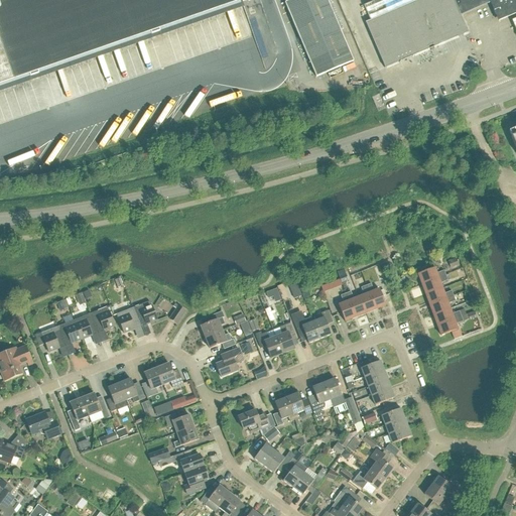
[(0,0),(0,86),(248,0),(0,0)]
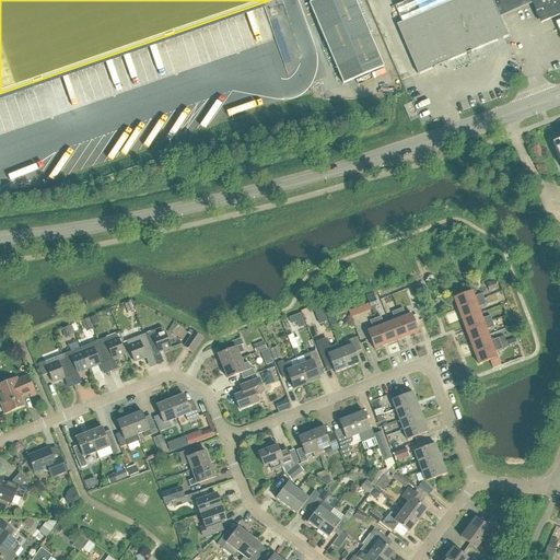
[(342,84),(383,68),(354,0),(317,0),(308,4),(342,84)]
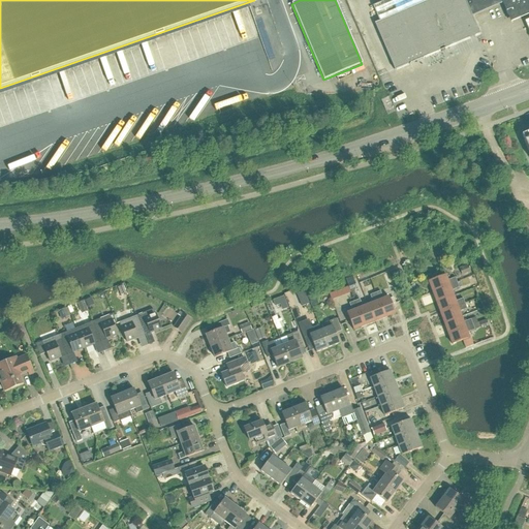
[(502,4),(503,3),(503,2),(508,0),(389,0),(374,6),(380,21),(374,23),(395,71),(479,35),(472,18),(502,4)]
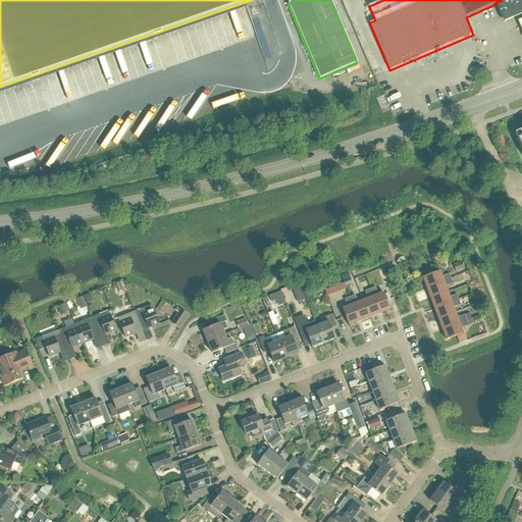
[(521,0),(502,0),(497,2),(497,3),(496,4),(503,21),(521,13),(521,0)]
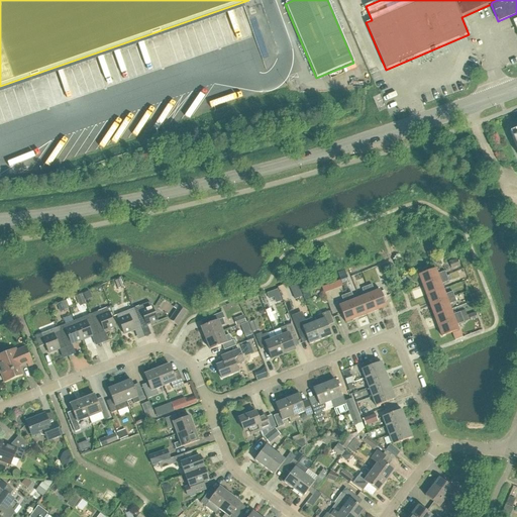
[(451,270),(459,267),(457,260),(449,263),(451,270)]
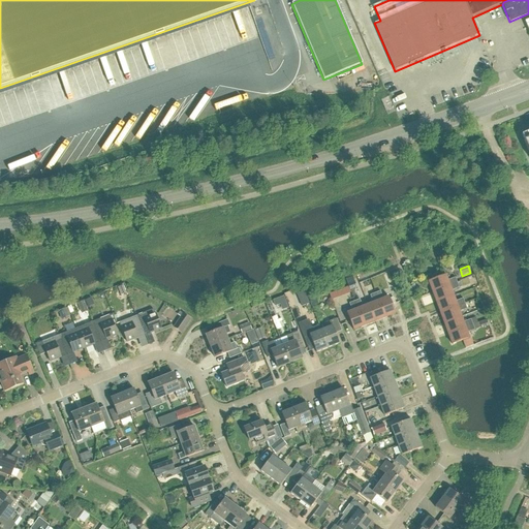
[(432,292),(457,283),(455,278),(447,281),(445,275),(428,281),(432,292)]
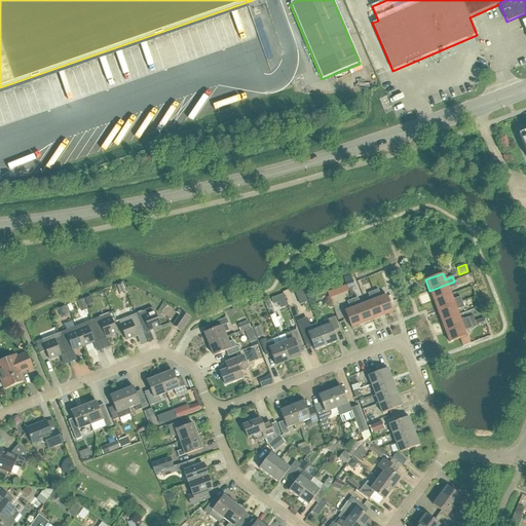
[(348,289),(355,287),(350,275),(344,278),(348,289)]
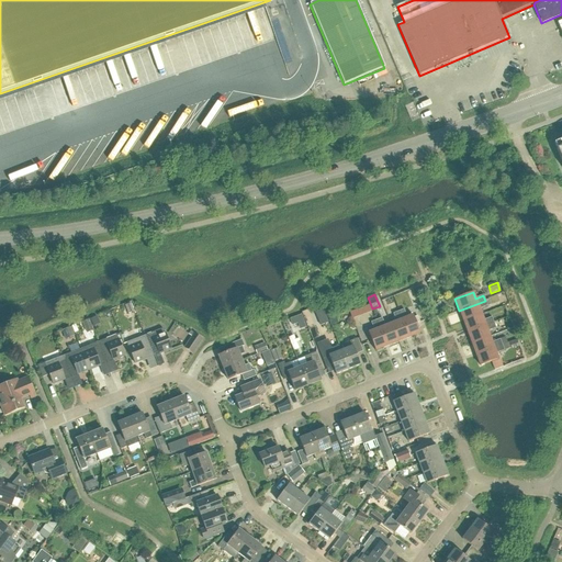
[(459,311),(463,322),(481,315),(480,310),(487,306),(485,301),(459,311)]
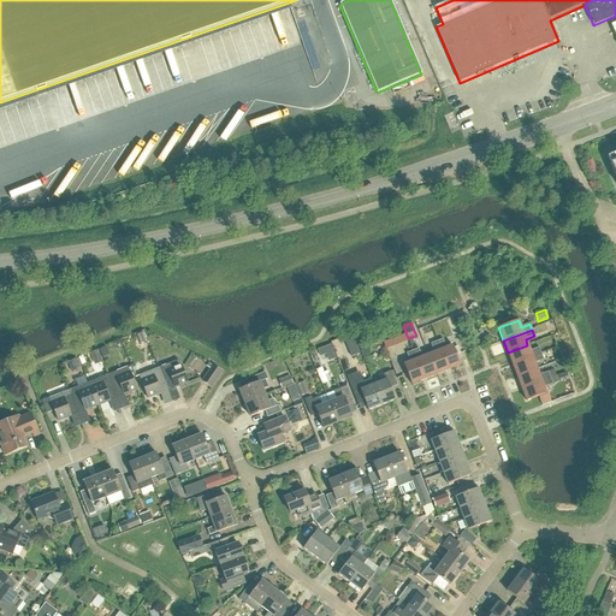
[(141,344),(148,342),(144,333),(137,336),(141,344)]
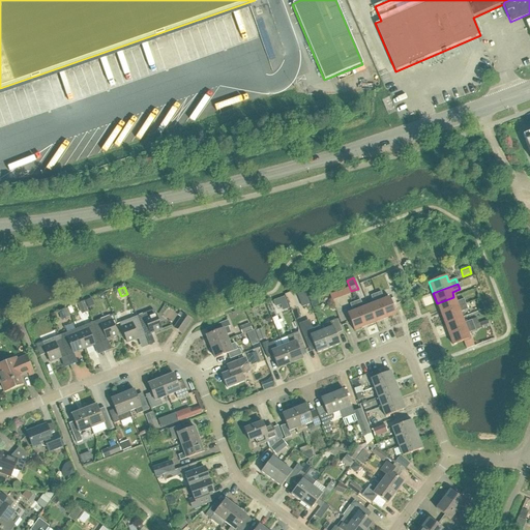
[(376,294),(385,319),(396,315),(392,306),(390,300),(389,297),(384,299),(381,292),(376,294)]
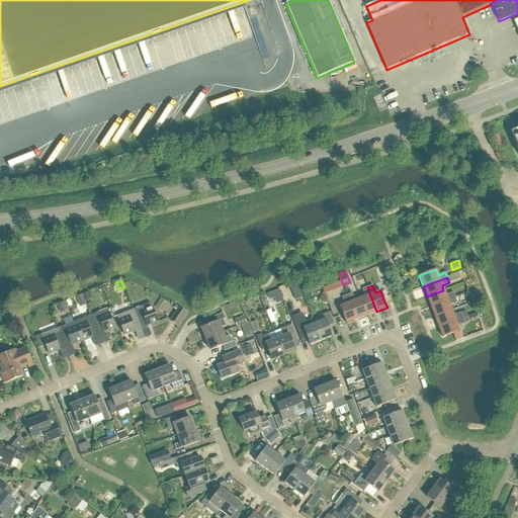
[(290,299),(299,295),(296,286),(287,290),(290,299)]
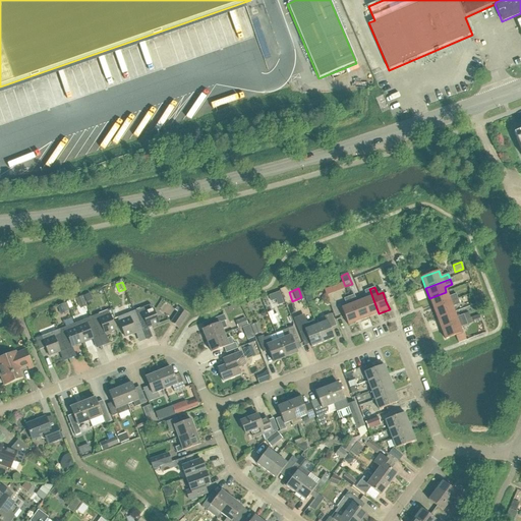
[(368,317),(379,313),(369,289),(364,291),(367,298),(362,300),(368,317)]
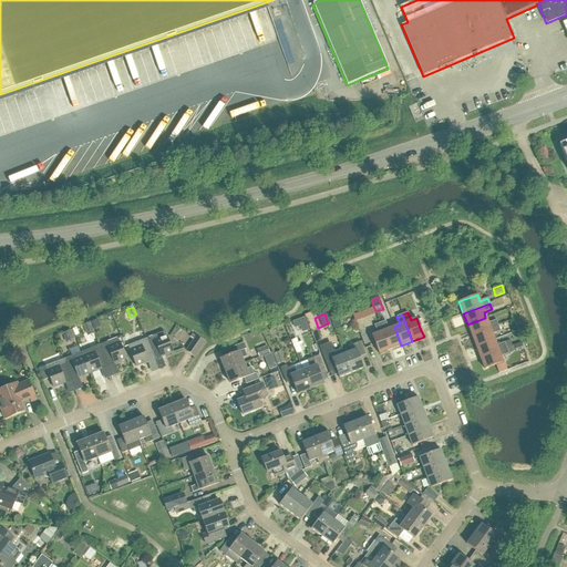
[(303,318),(298,320),(302,333),(309,331),(303,318)]
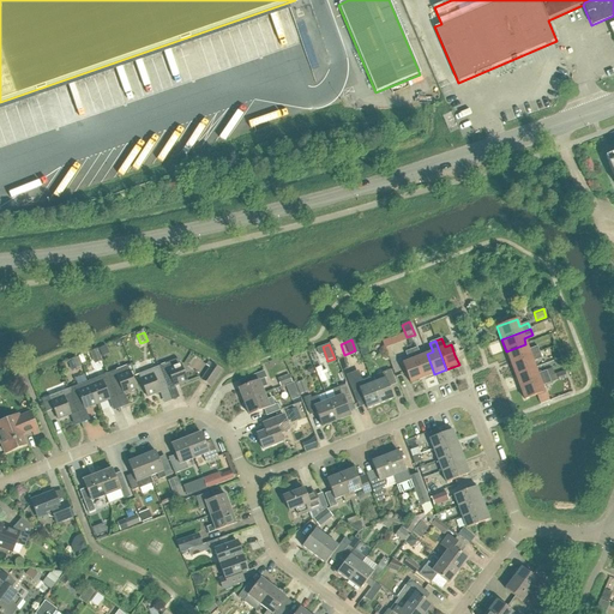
[(525,344),(506,351),(511,363),(540,353),(537,347),(528,350),(525,344)]
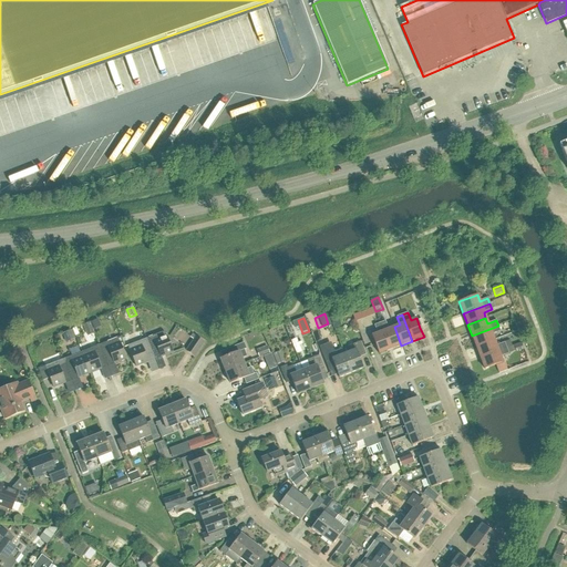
[(336,329),(341,327),(339,319),(332,322),(336,329)]
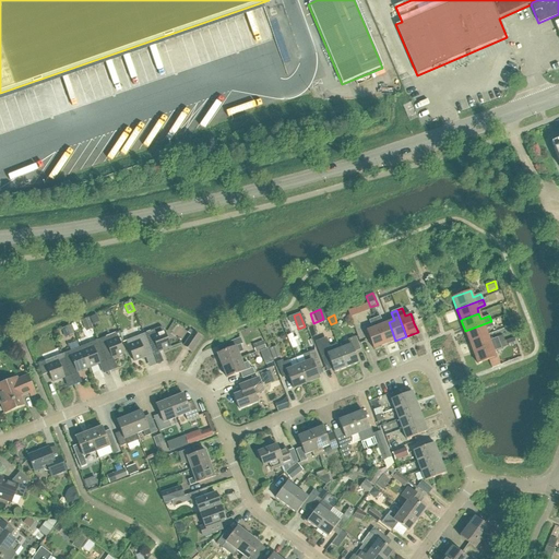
[(96,316),(90,319),(92,325),(99,322),(96,316)]
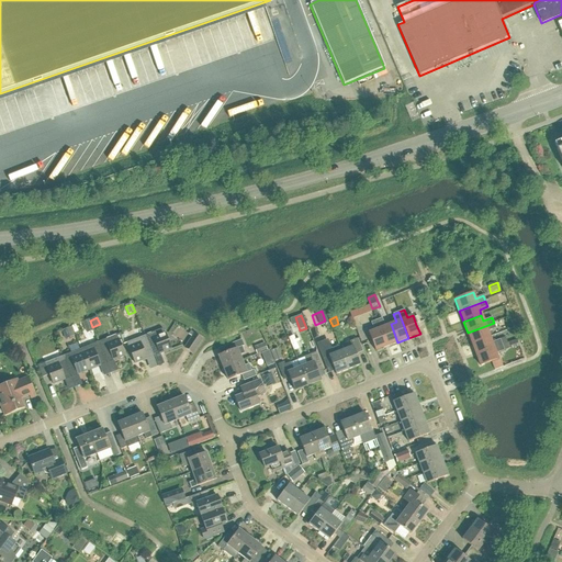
[(377,321),(386,347),(397,343),(391,324),(385,326),(382,318),(377,321)]
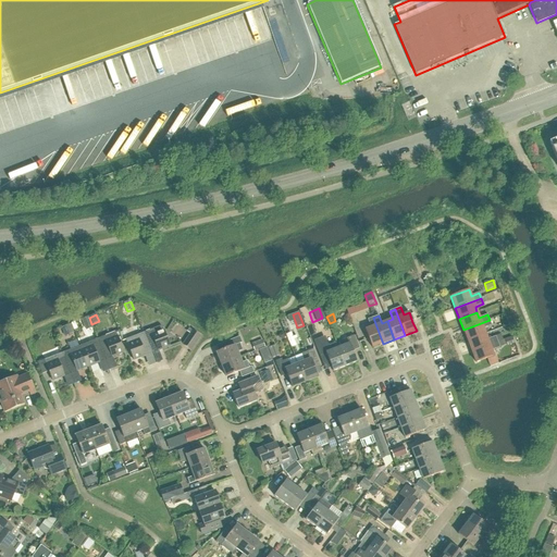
[(86,331),(93,327),(88,318),(82,320),(86,331)]
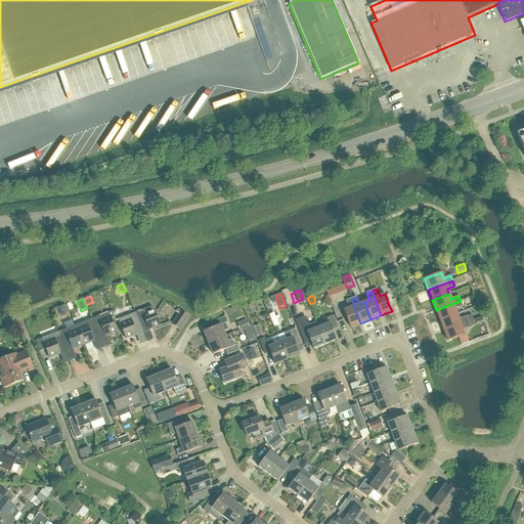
[(350,328),(360,323),(351,299),(346,301),(349,308),(343,310),(350,328)]
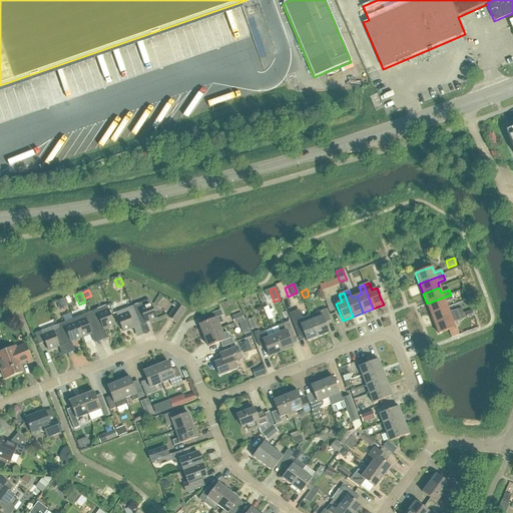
[(431,314),(447,308),(445,303),(453,300),(451,295),(427,304),(431,314)]
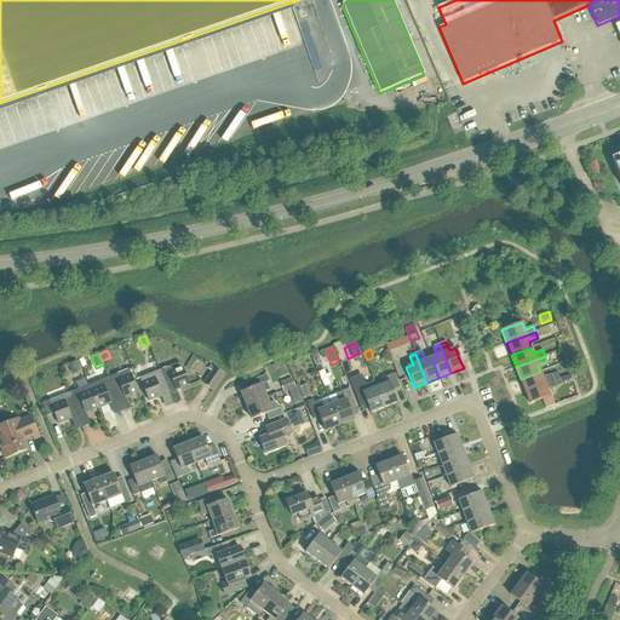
[(73,374),(82,372),(79,362),(69,365),(73,374)]
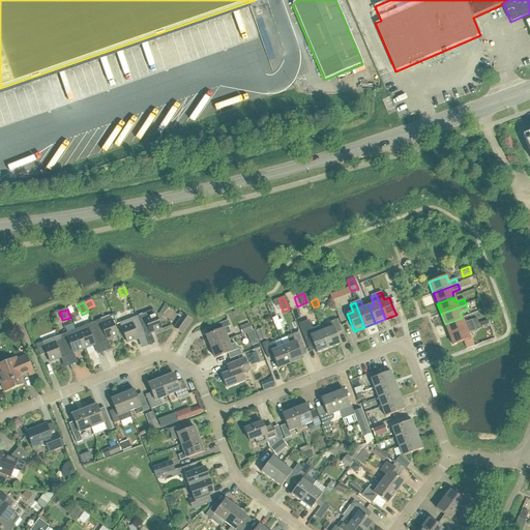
[(153,310),(137,317),(144,336),(162,330),(153,310)]
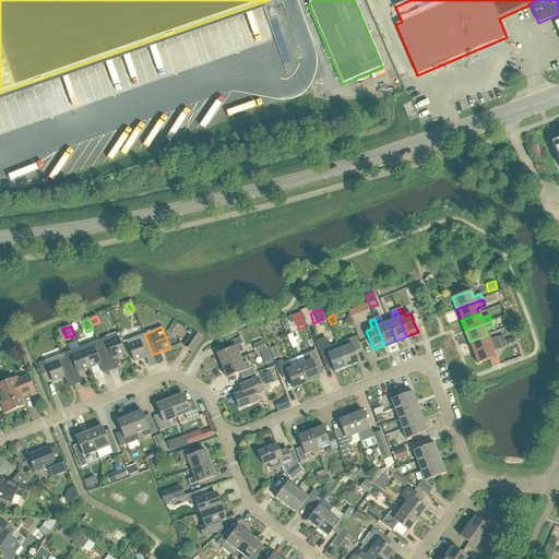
[(97,341),(106,361),(123,355),(119,344),(122,343),(118,332),(97,341)]
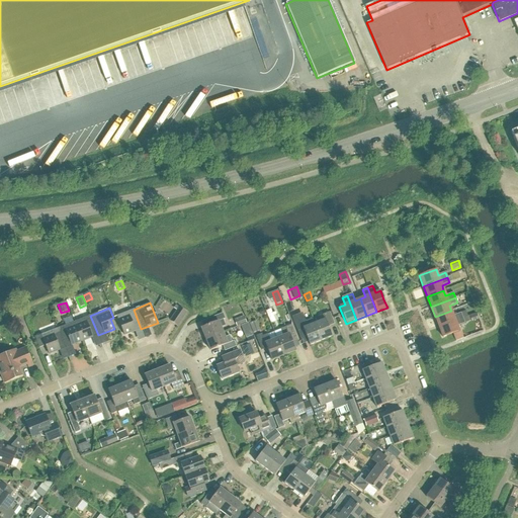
[(178,327),(187,313),(179,308),(170,321),(178,327)]
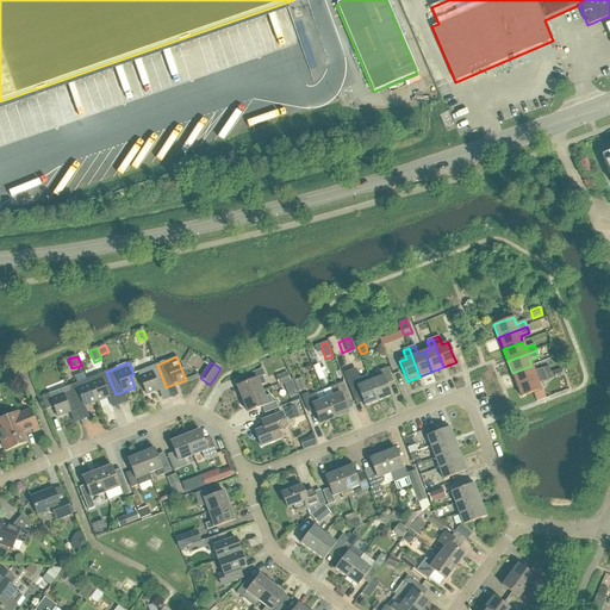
[(166,387),(157,365),(137,373),(147,396),(166,387)]
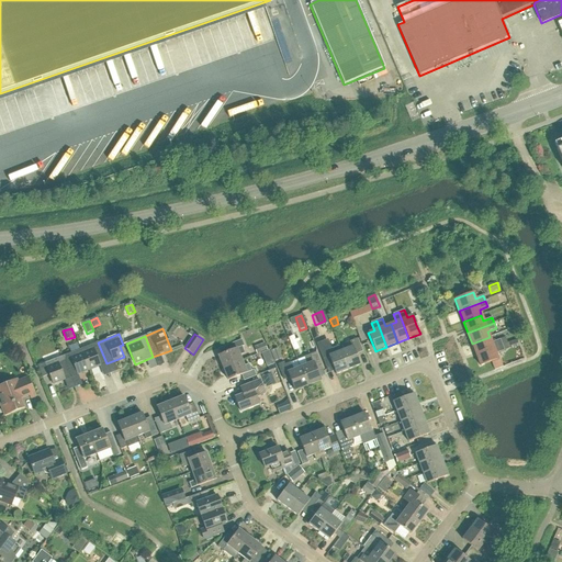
[(475,355),(502,346),(508,344),(506,337),(492,343),(490,337),(472,344),(475,355)]
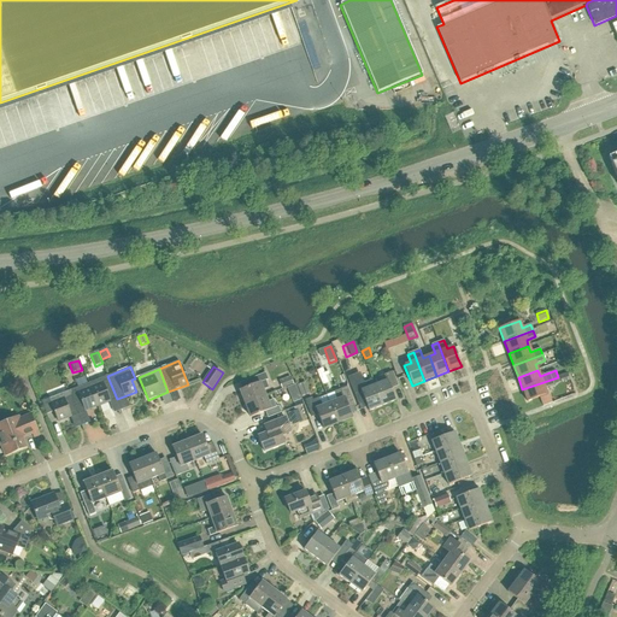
[(372,380),(364,383),(360,372),(348,378),(357,403),(364,400),(369,411),(382,406),(374,386),(372,380)]
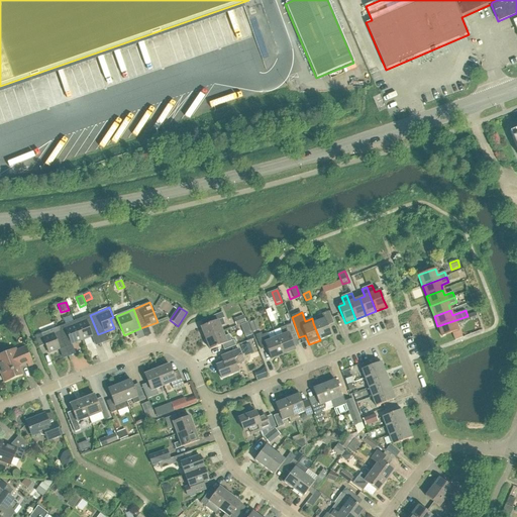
[(313,323),(320,340),(331,336),(328,326),(333,324),(328,312),(317,316),(319,321),(313,323)]
